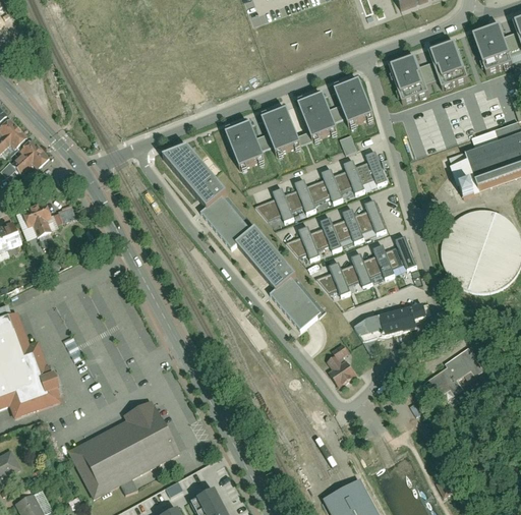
[(501,24),(474,34),(487,70),(513,61),(511,56),(520,51),(520,16),(513,19),(518,35),(506,39),(501,24)]
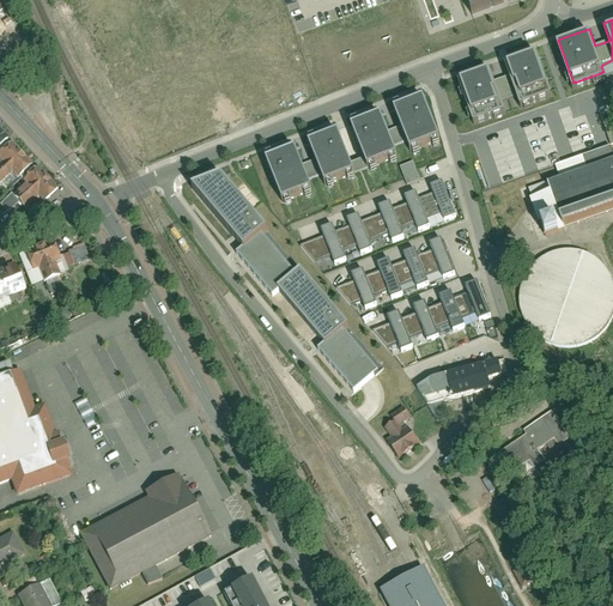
[(491,64),(460,76),(475,119),(505,108),(503,101),(519,95),(521,103),(552,91),(536,48),(505,59),(511,76),(497,80),(491,64)]
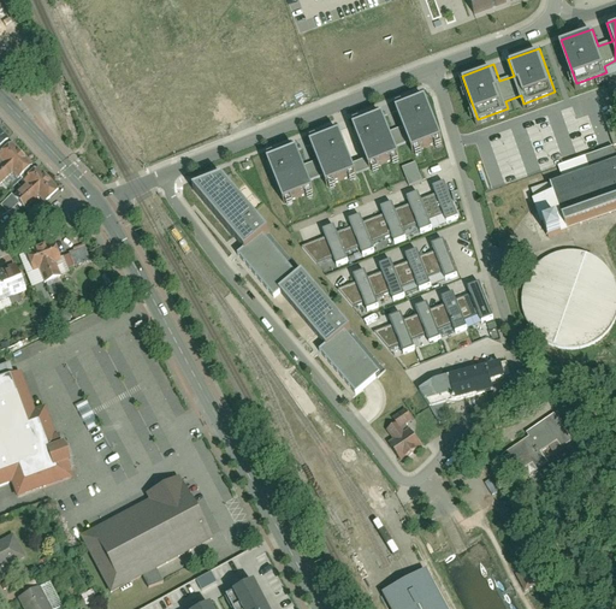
[(422,93),(394,104),(408,146),(438,136),(422,93)]
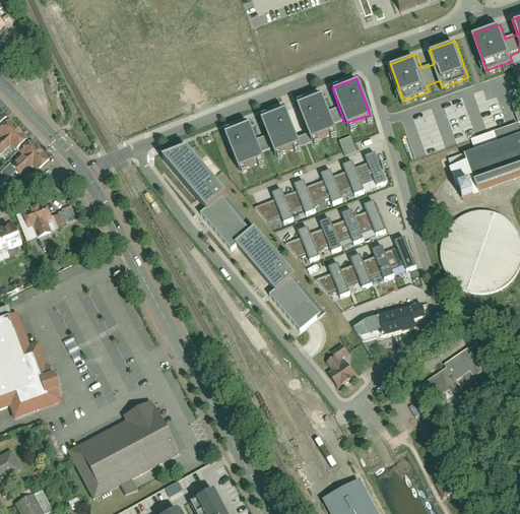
[(319,93),(295,102),(308,138),(332,129),(319,93)]
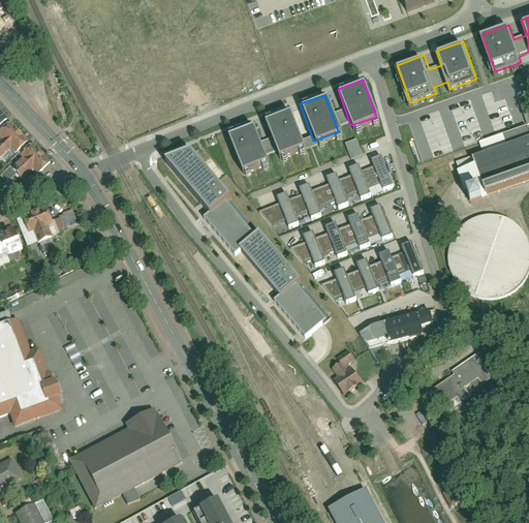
[(527,120),(528,119),(528,96),(520,99),(527,120)]
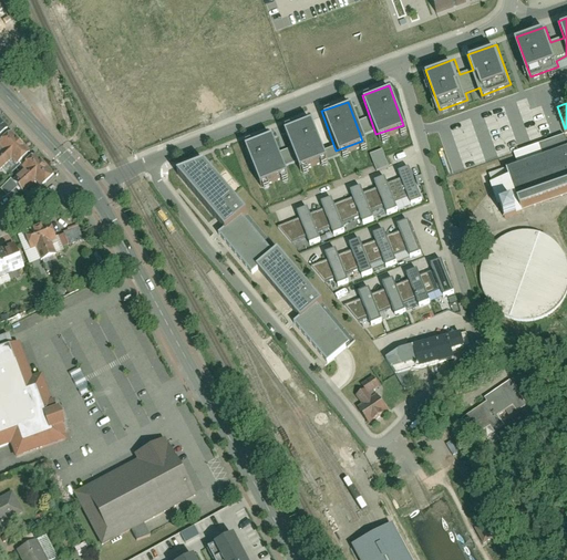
[(308,117),(281,127),(296,166),(322,156),(308,117)]
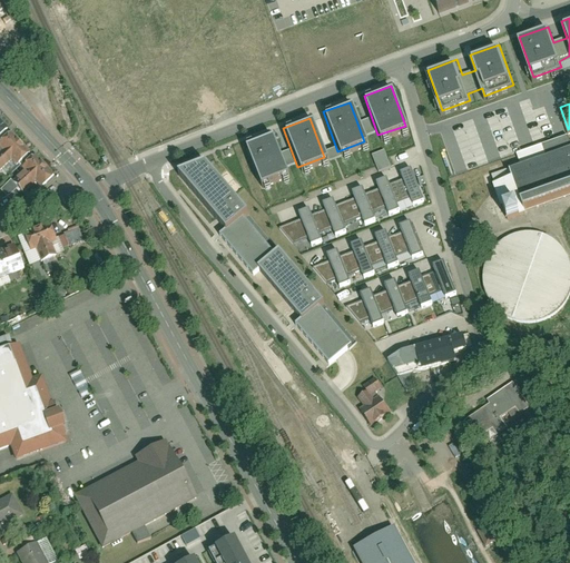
[(26,150),(7,129),(0,135),(0,142),(2,146),(0,148),(0,163),(10,154),(16,159),(26,150)]
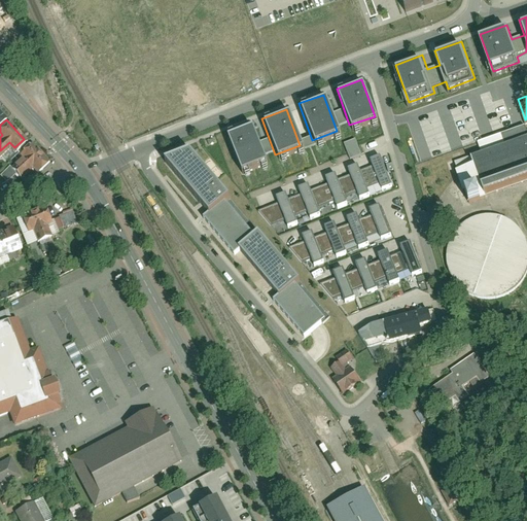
[(526,131),(526,132),(522,119),(485,132),(475,136),(479,148),(448,159),(462,201),(482,195),(480,189),(526,173),(526,131)]
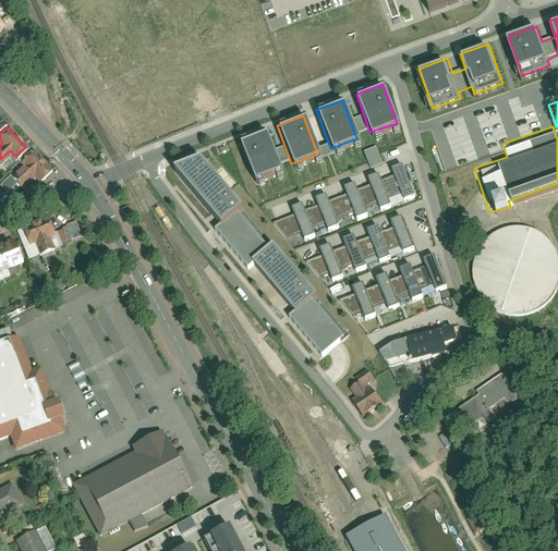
[(265,131),(239,141),(252,179),(279,169),(265,131)]
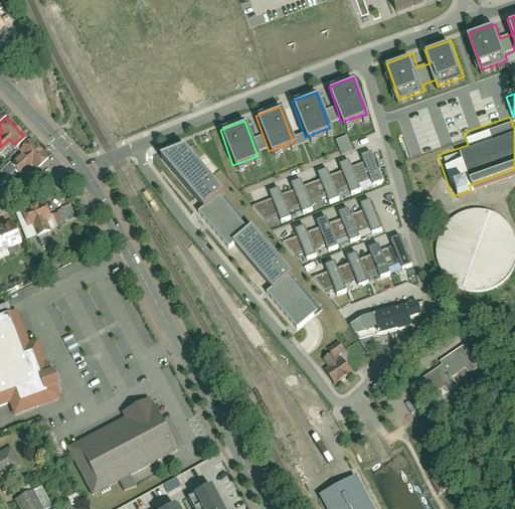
[(341,150),(353,146),(347,130),(335,135),(341,150)]
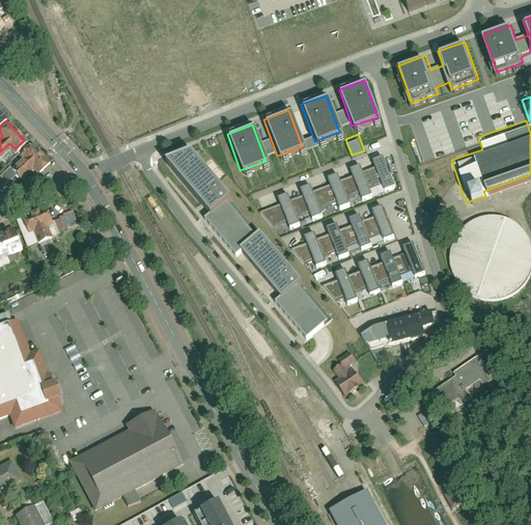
[(47,160),(29,140),(20,148),(26,156),(14,166),(21,174),(32,163),(37,168),(47,160)]
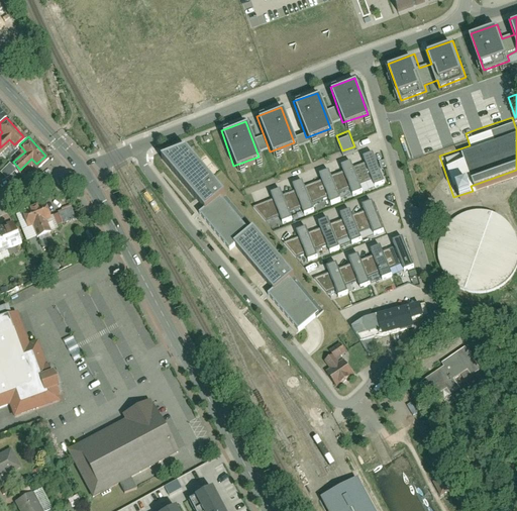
[(220,189),(182,144),(158,154),(202,205),(220,189)]
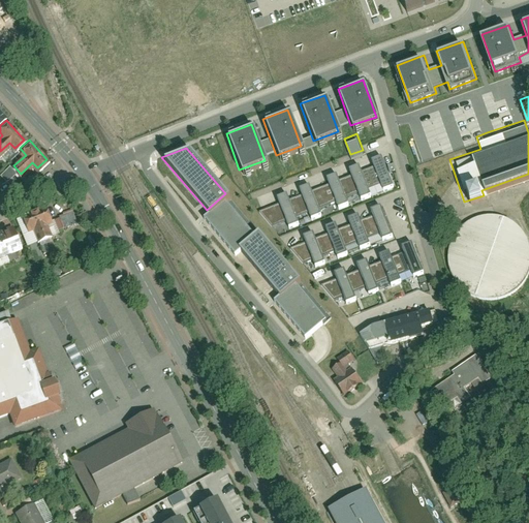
[(381,153),(372,156),(383,186),(393,183),(381,153)]
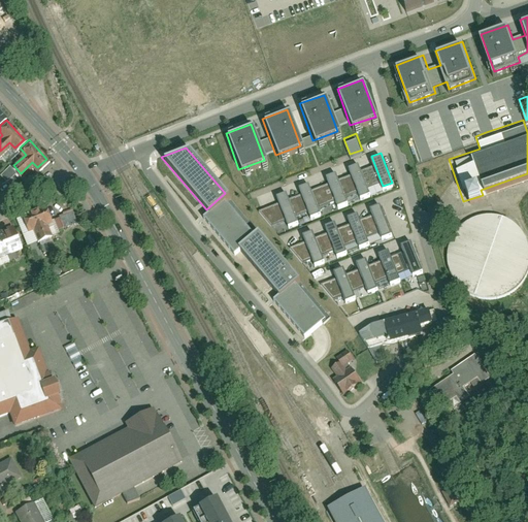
[(356,161),(347,165),(359,195),(368,192),(364,180),(356,161)]
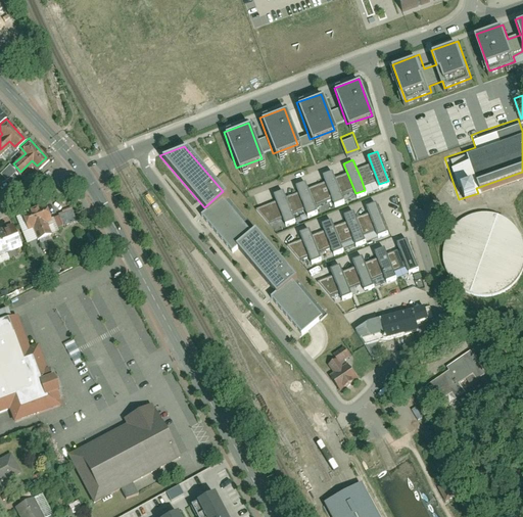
[(331,168),(322,172),(333,201),(343,197),(331,168)]
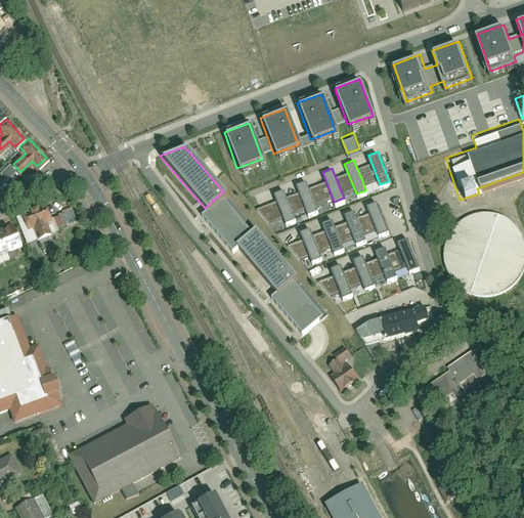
[(305,180),(295,184),(307,214),(316,210),(305,180)]
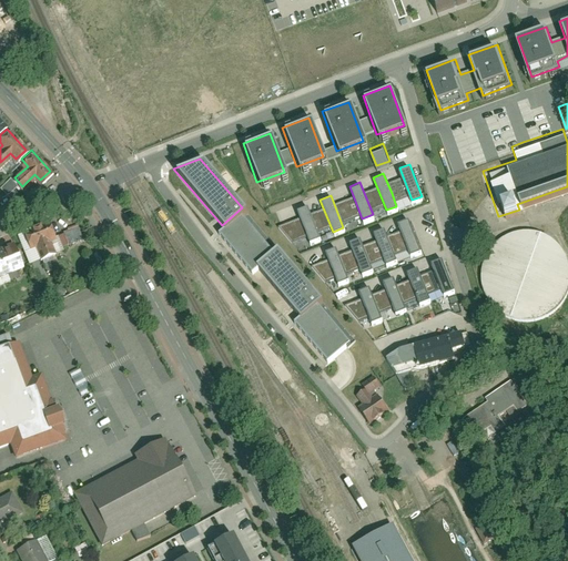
[(306,203),(295,207),(308,240),(318,235),(306,203)]
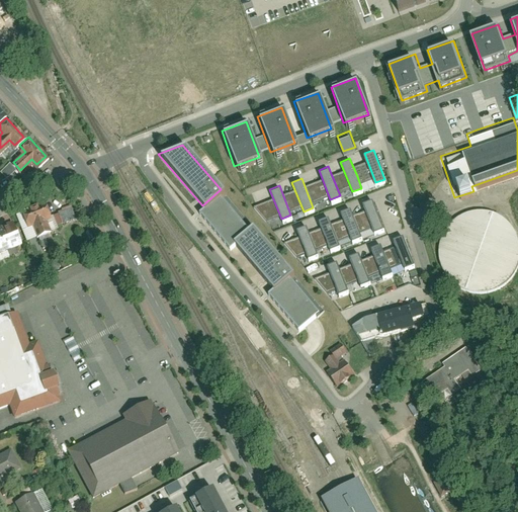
[(372,198),(362,201),(374,231),(383,228),(372,198)]
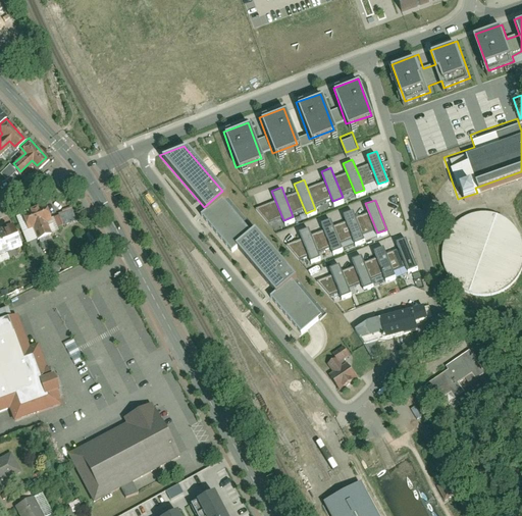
[(45,201),(22,210),(31,231),(36,229),(38,235),(51,229),(47,218),(51,216),(45,201)]
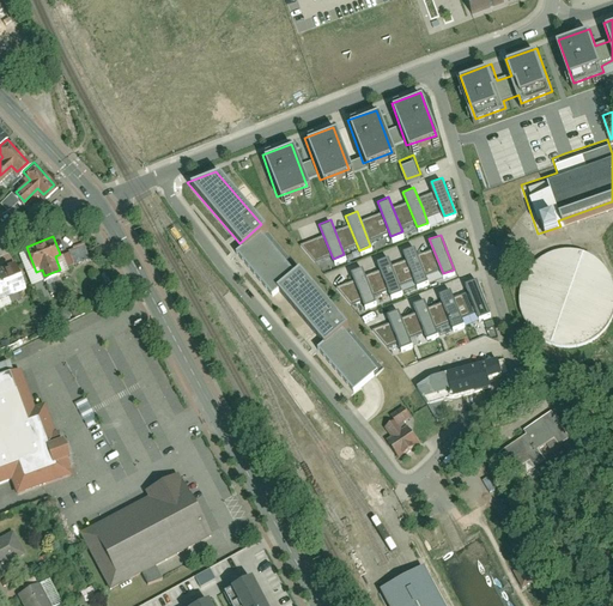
[(413,244),(402,249),(416,284),(426,279),(413,244)]
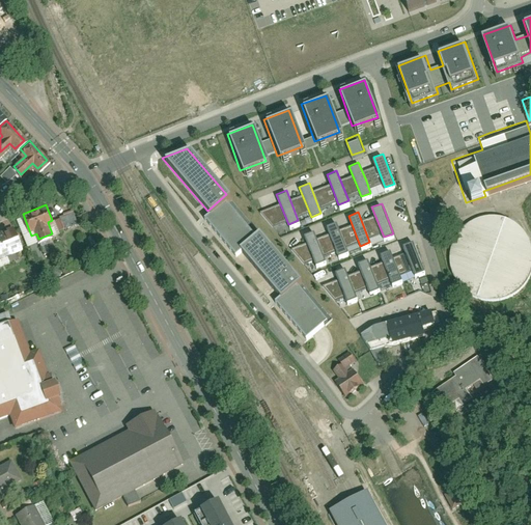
[(530,264),(530,244),(526,227),(504,214),(490,213),(465,219),(451,242),(449,257),(454,276),(464,282),(465,287),(475,294),(483,295),(483,294),(486,294),(494,295),(507,291),(509,286),(514,286),(519,280),(522,282),(530,267),(530,264)]
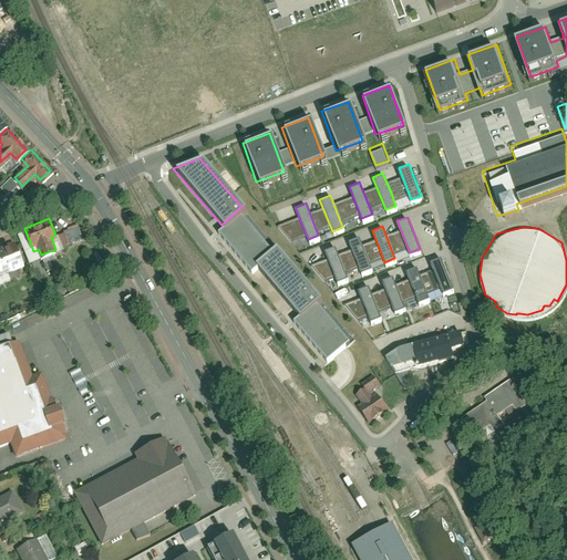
[(358,235),(348,239),(360,271),(370,268),(358,235)]
